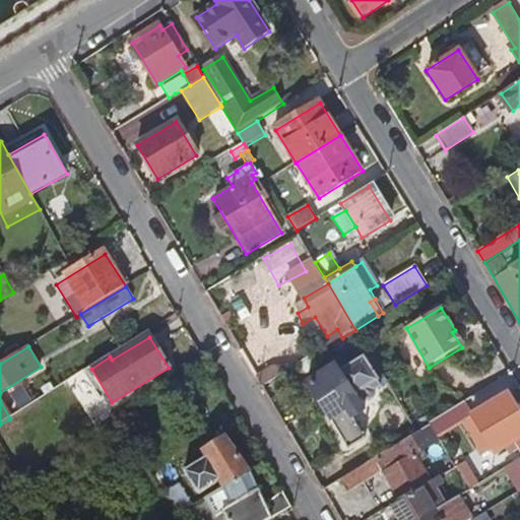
[(349,448),(367,437),(354,417),(367,410),(361,401),(356,394),(376,383),(362,360),(341,372),(337,365),(309,383),(349,448)]
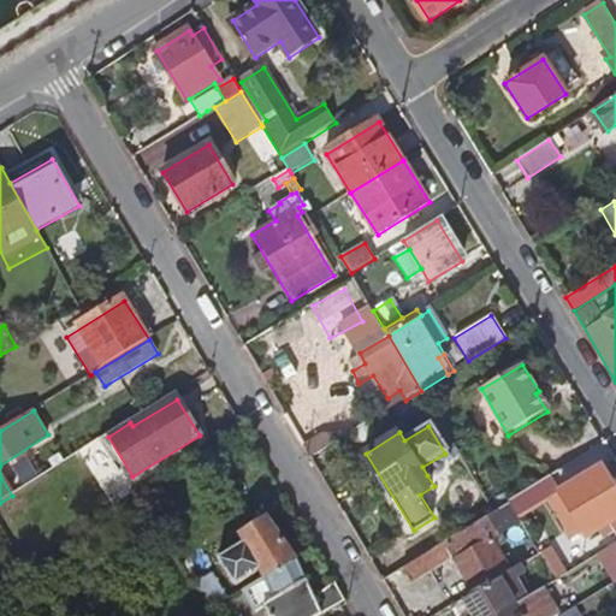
[(303,445),(312,458),(344,439),(341,433),(320,433),(303,445)]
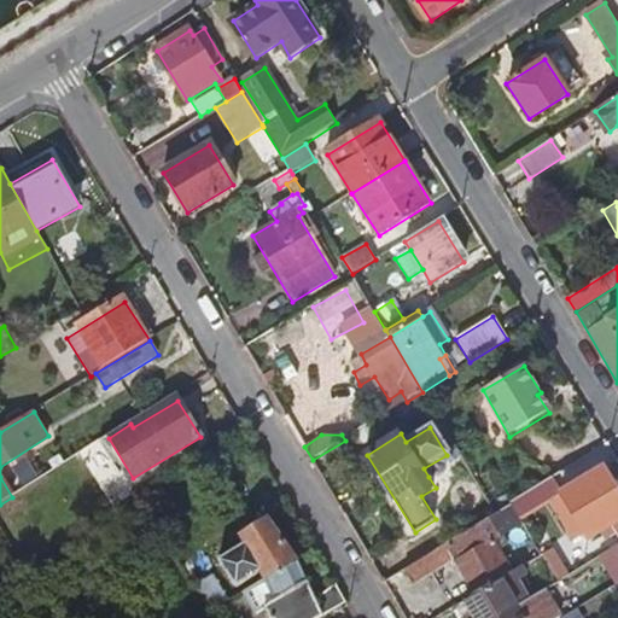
[(452,462),(447,455),(424,468),(429,477),(431,476),(438,478),(443,476),(447,470),(445,466),(452,462)]
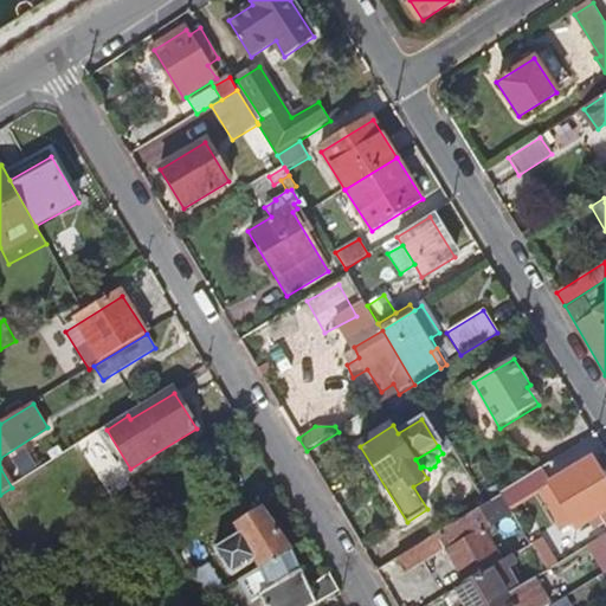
[(605,524),(605,482),(593,461),(540,494),(559,524),(569,517),(577,527),(599,513),(605,524)]
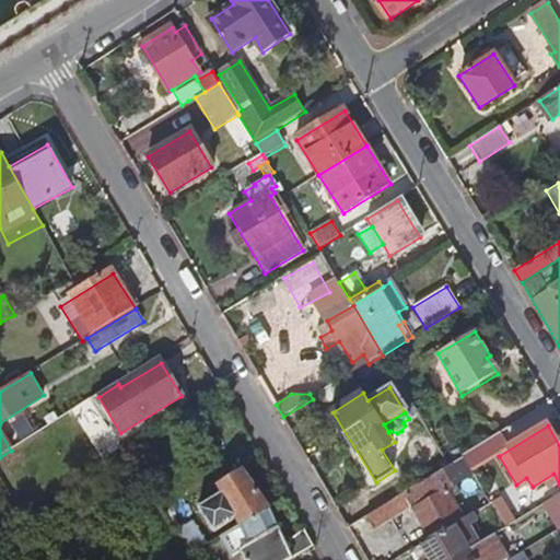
[(470,474),(461,457),(450,465),(403,493),(387,503),(366,516),(375,531),(397,517),(411,509),(431,540),(463,521),(447,496),(456,490),(453,485),(470,474)]
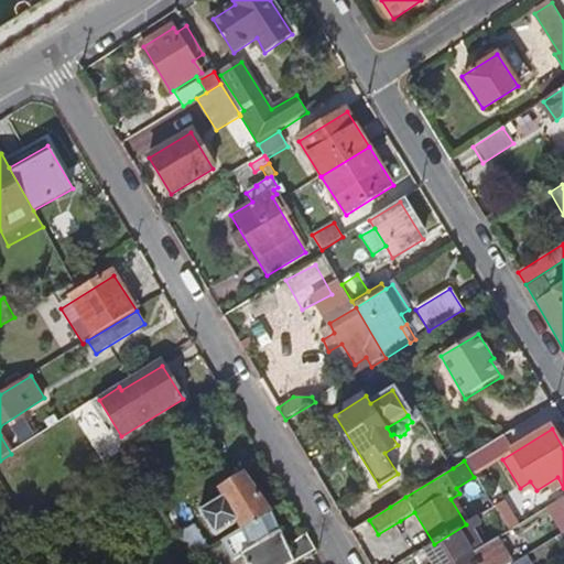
[(237,534),(271,514),(242,475),(220,488),(225,496),(198,511),(219,544),(223,543),(237,534)]
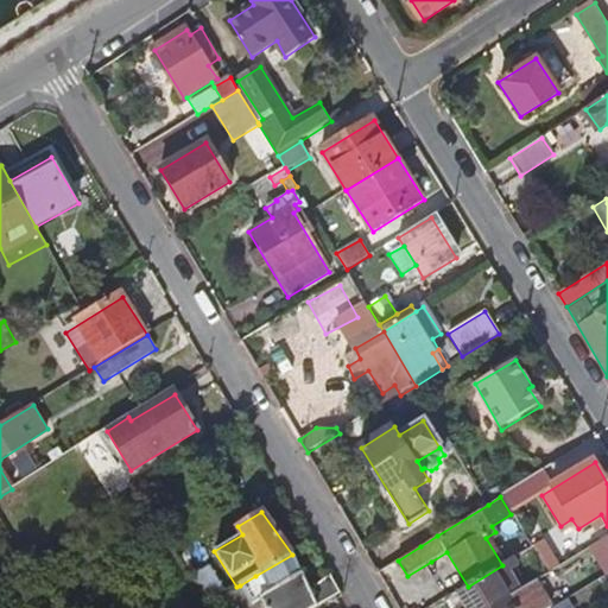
[(559,564),(542,534),(529,544),(531,548),(546,572),(559,564)]
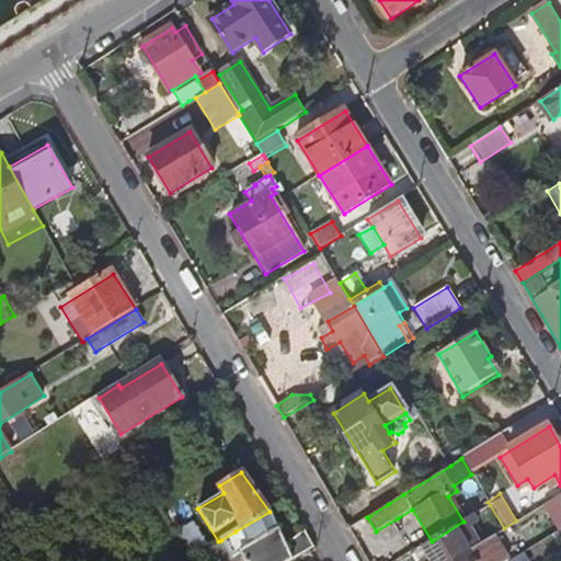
[(560,493),(540,506),(557,531),(560,528),(560,493)]
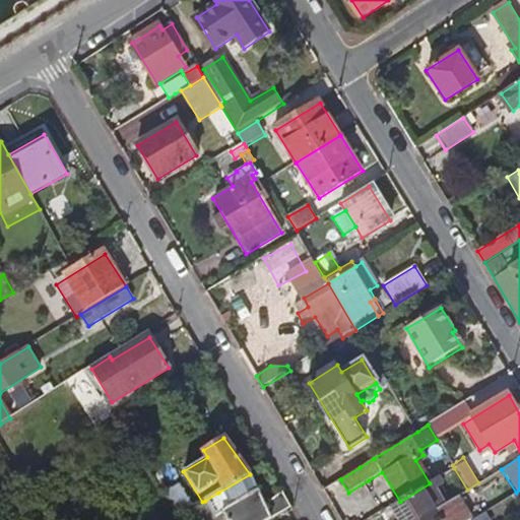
[(263,505),(250,474),(218,493),(231,512),(220,518),(221,519),(273,519),(293,509),(283,494),(263,505)]
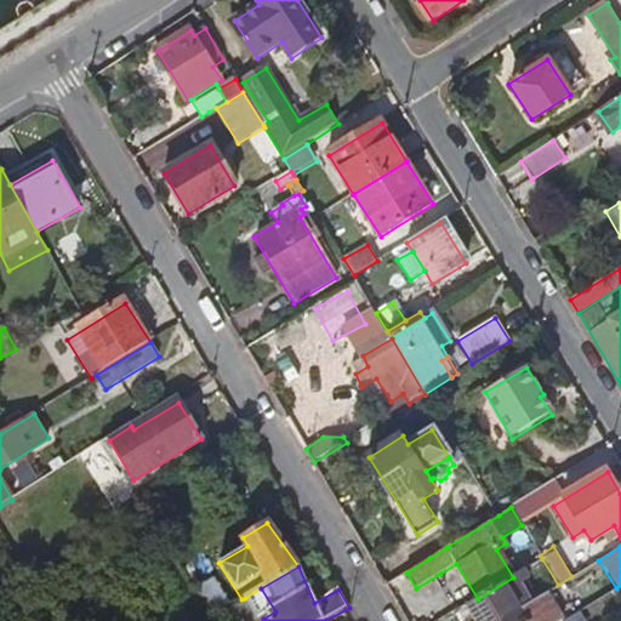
[(478,599),(467,605),(476,620),(497,620),(527,604),(516,587),(527,582),(520,573),(513,577),(478,599)]
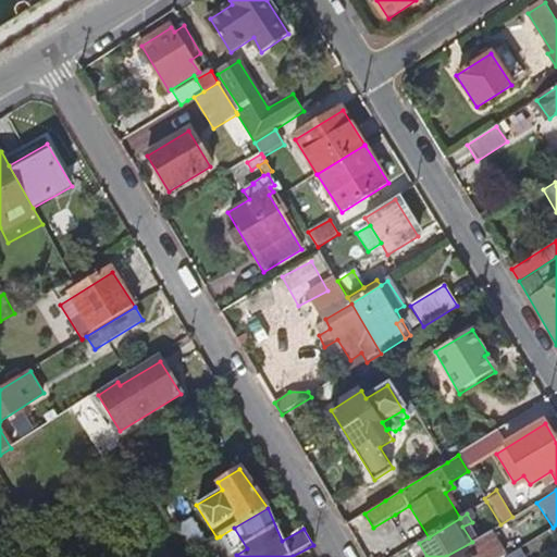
[(247,548),(234,528),(220,536),(231,556),(236,555),(247,548)]
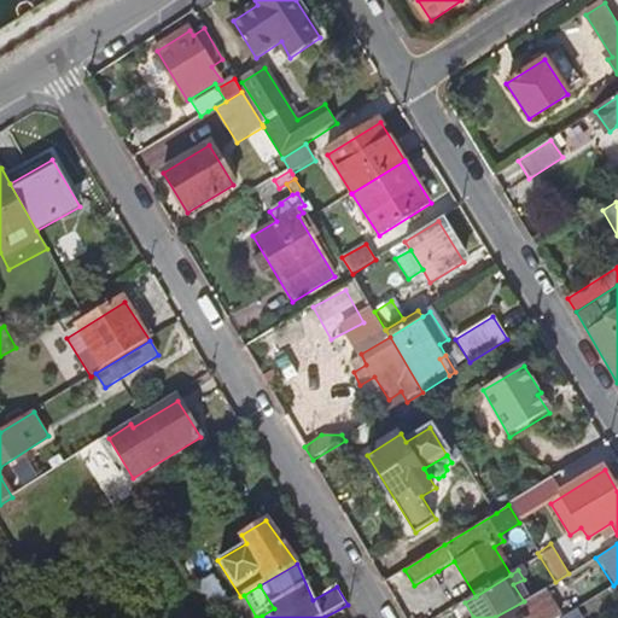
[(495,617),(557,617),(541,590),(524,601),(495,617)]
